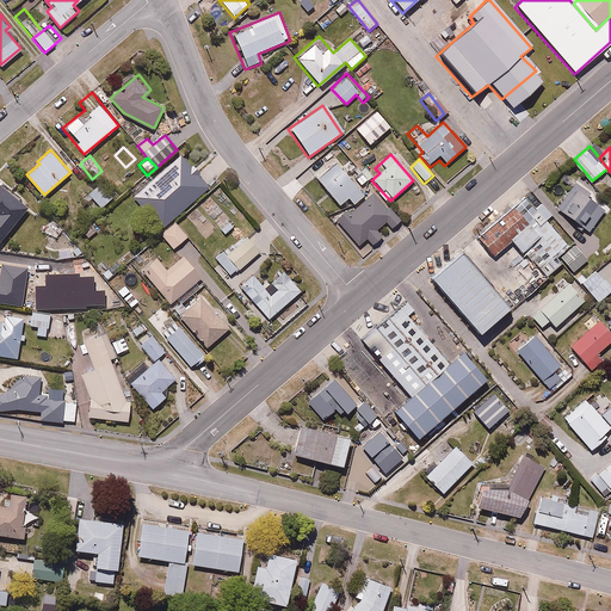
[(364,196),(335,161),(314,179),(338,207),(347,199),(353,207),(364,196)]
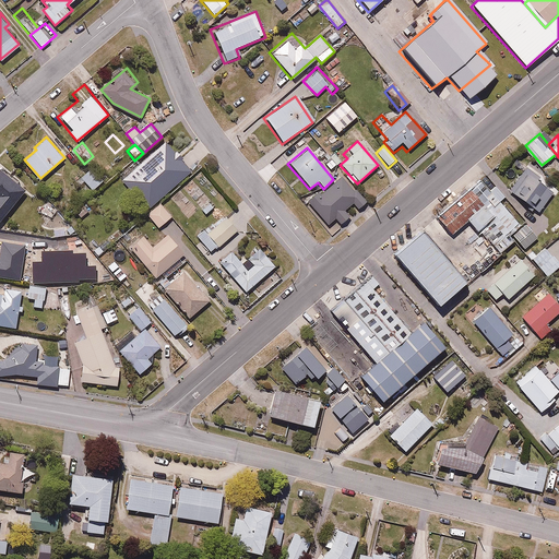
[(342,159),(334,151),(329,156),(332,158),(326,163),(333,169),(342,159)]
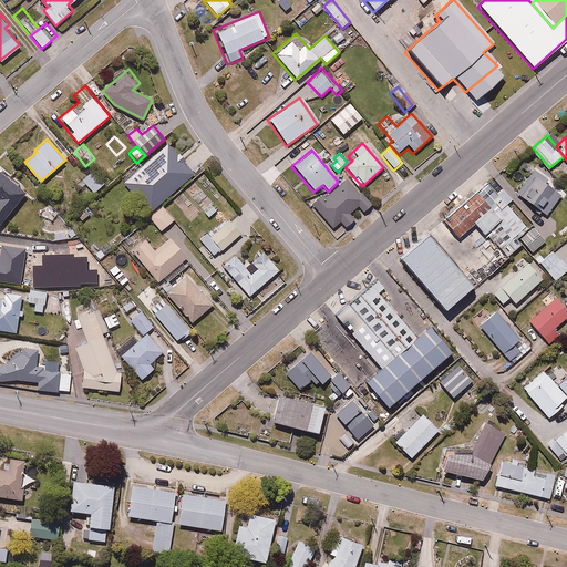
[(151,174),(144,179),(161,200),(183,182),(162,156),(157,161),(155,158),(145,166),(151,174)]
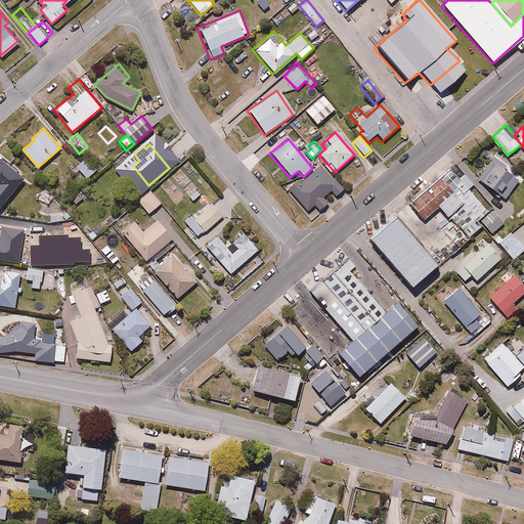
[(10,166),(17,159),(9,151),(2,160),(0,157),(0,205),(24,179),(10,166)]
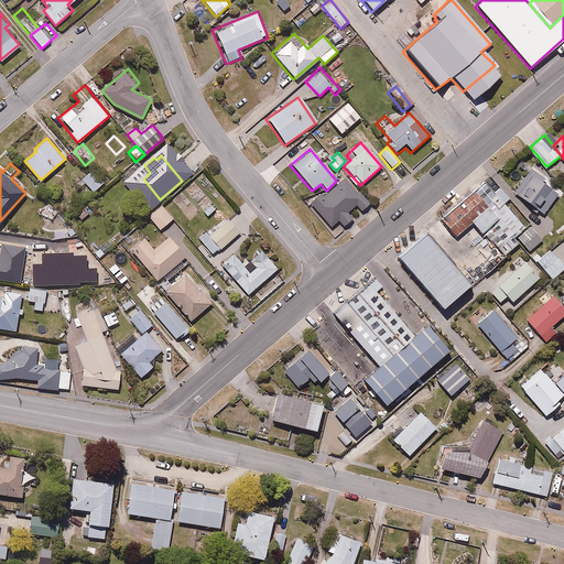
[(563,188),(534,164),(513,191),(542,214),(563,188)]
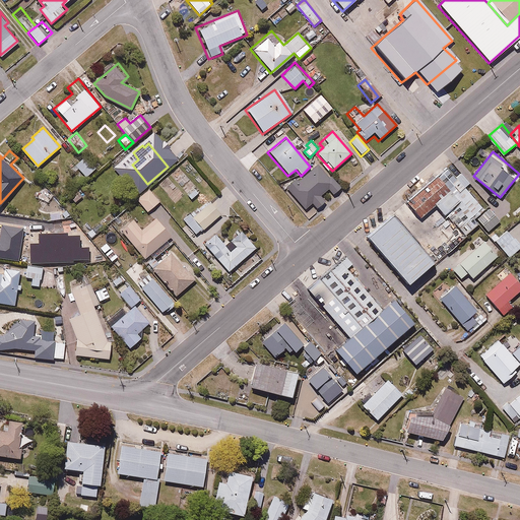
[(71,157),(66,163),(75,173),(79,169),(85,176),(95,167),(84,154),(76,163),(71,157)]
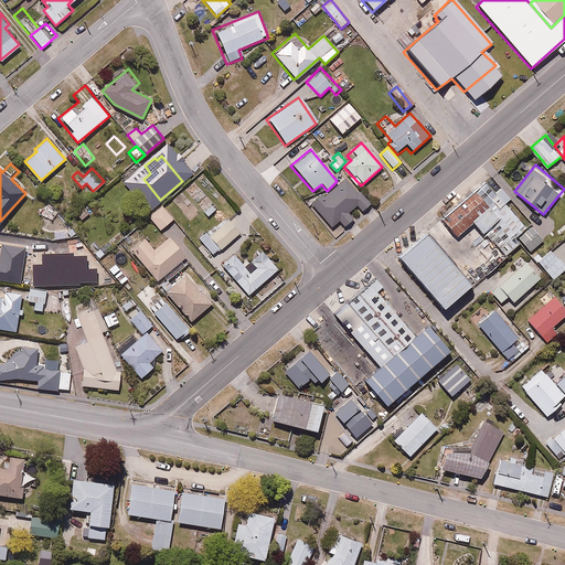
[(142,177),(134,168),(115,184),(124,193),(142,177)]
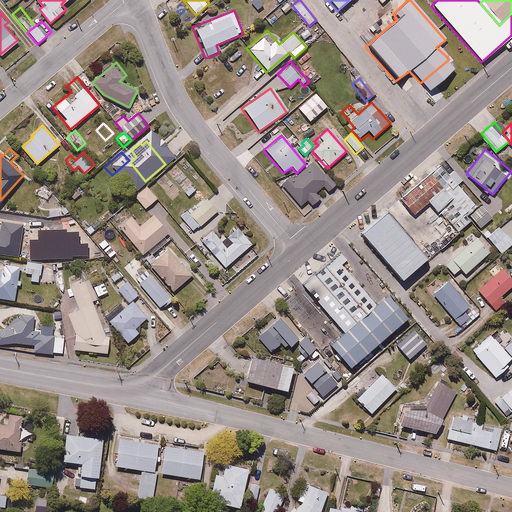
[(334,185),(313,162),(282,185),(300,206),(307,200),(311,206),(321,198),(316,192),(323,186),(328,191),(334,185)]
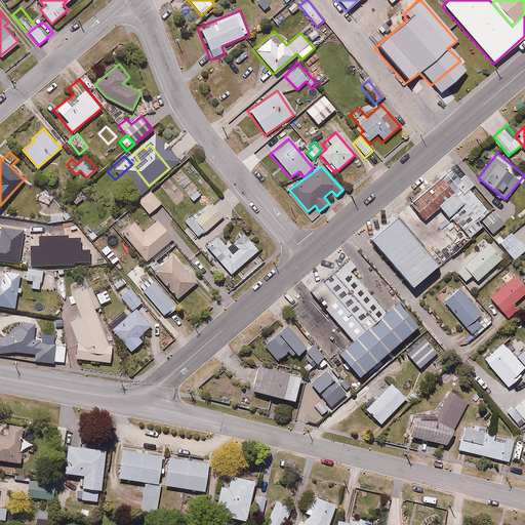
[(473,186),(455,168),(410,207),(422,223),(437,209),(446,219),(448,217),(453,221),(441,233),(457,250),(481,228),(477,223),(488,212),(469,191),(473,186)]
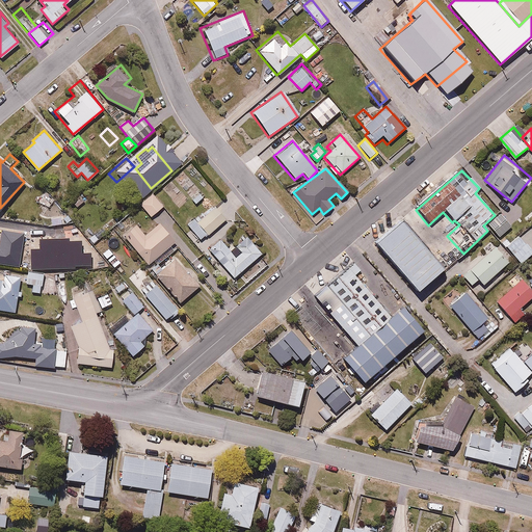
[(101,183),(95,178),(87,185),(94,191),(101,183)]
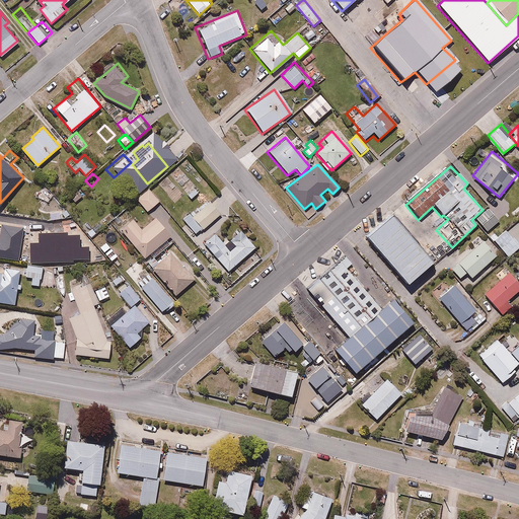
[(161,201),(150,187),(137,198),(148,212),(161,201)]
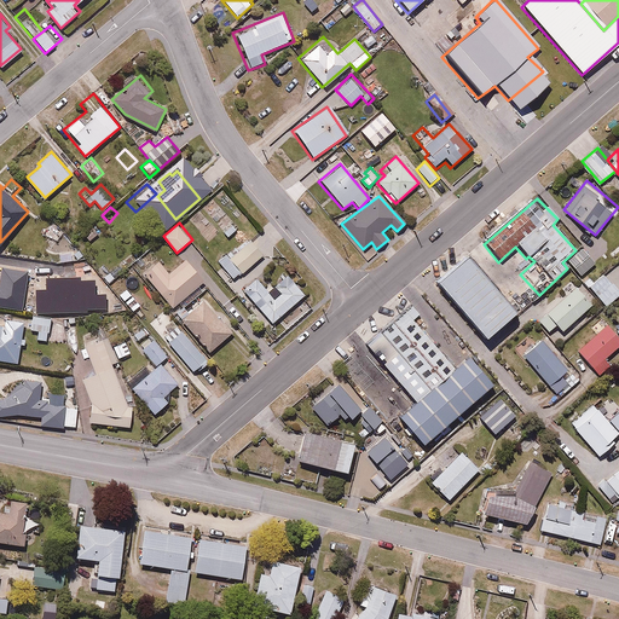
[(262,254),(249,237),(220,260),(233,278),(262,254)]
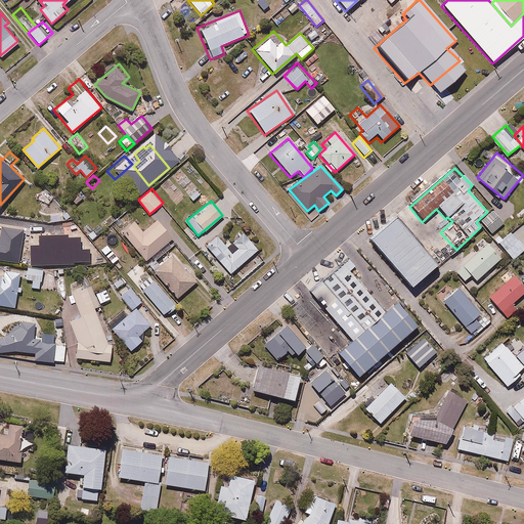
[(75,230),(74,216),(59,217),(59,214),(45,215),(46,232),(75,230)]
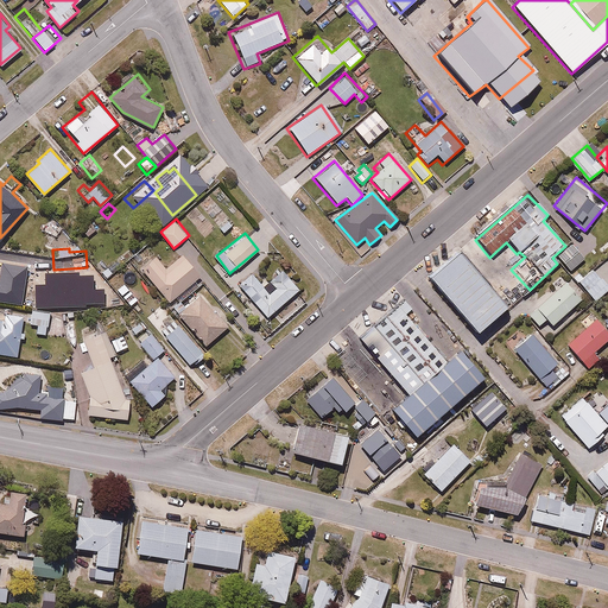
[(583,260),(571,248),(559,259),(570,271),(583,260)]
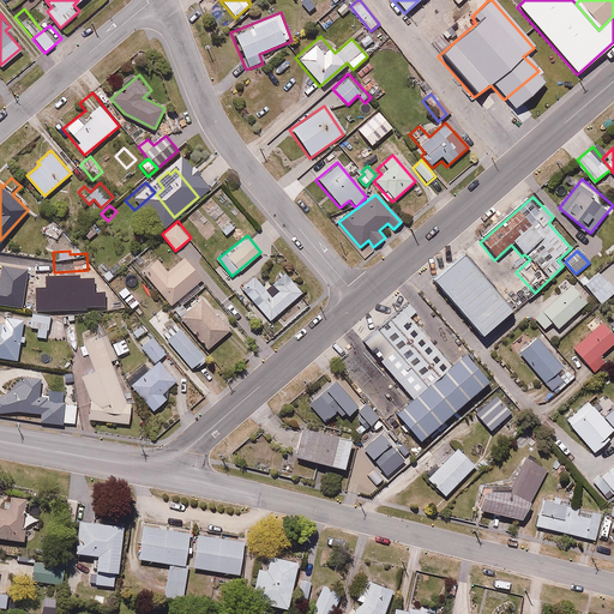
[(203,280),(185,257),(168,270),(158,258),(143,271),(170,306),(203,280)]
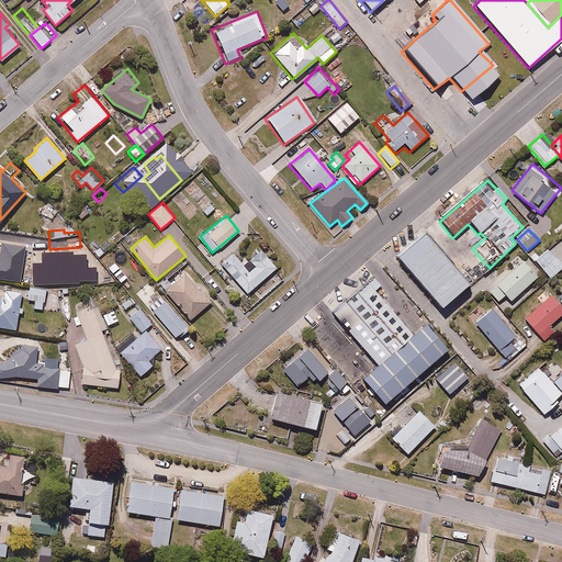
[(463,285),(419,235),(392,259),(436,310),(463,285)]
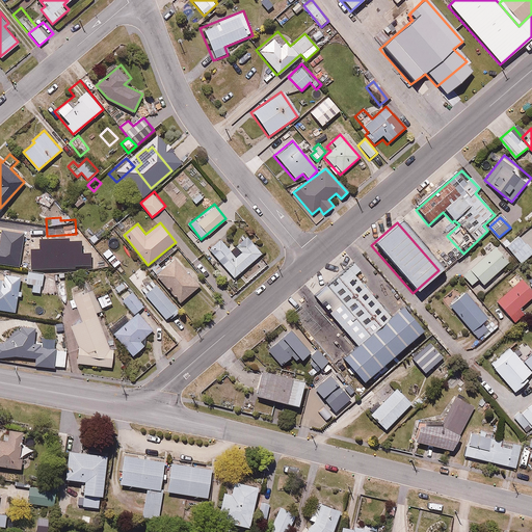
[(0,262),(38,268),(42,248),(21,244),(23,235),(29,236),(30,229),(1,223),(0,227),(0,262)]
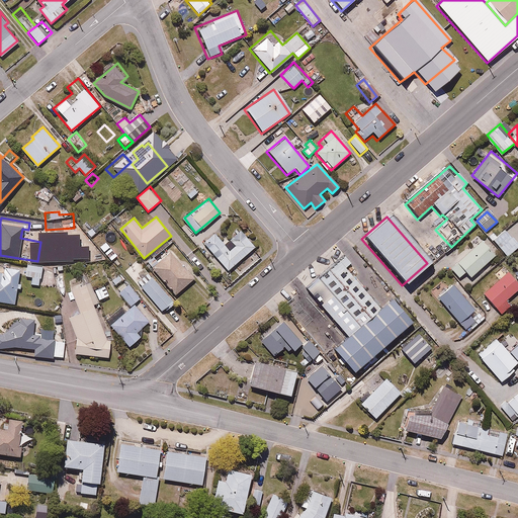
[(230,247),(216,232),(204,242),(228,269),(255,245),(240,228),(229,238),(234,243),(230,247)]
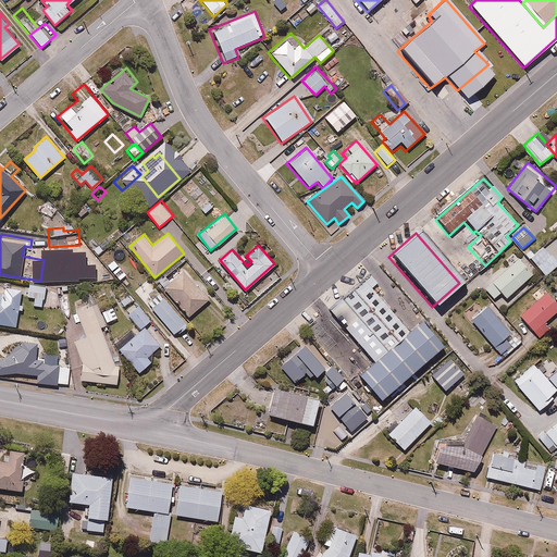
[(556,263),(556,259),(543,245),(534,252),(529,246),(522,251),(544,276),(556,263)]
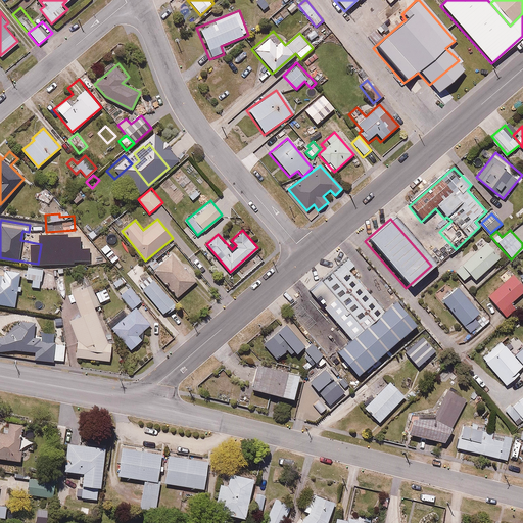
[(497,258),(485,244),(454,272),(462,281),(469,276),(472,281),(497,258)]
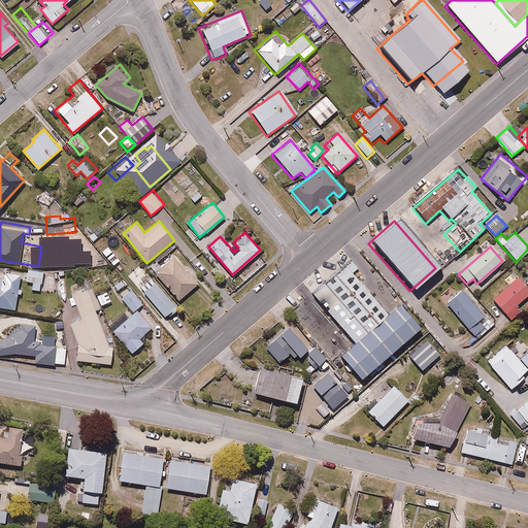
[(198,281),(175,254),(161,265),(157,260),(149,267),(176,299),(198,281)]
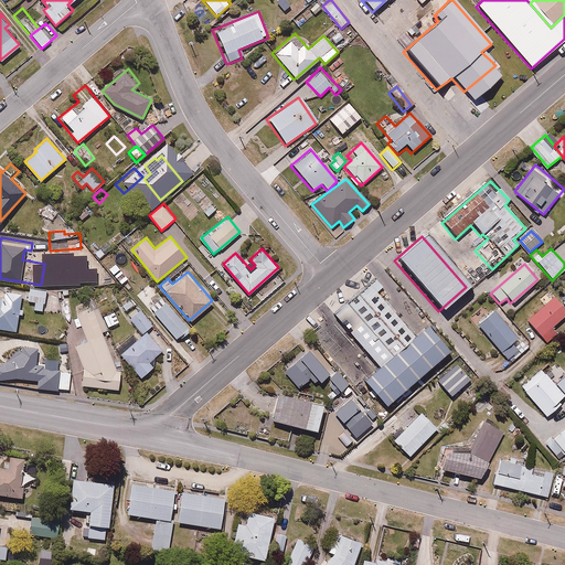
[(49,289),(30,286),(28,301),(34,302),(33,310),(45,312),(49,289)]
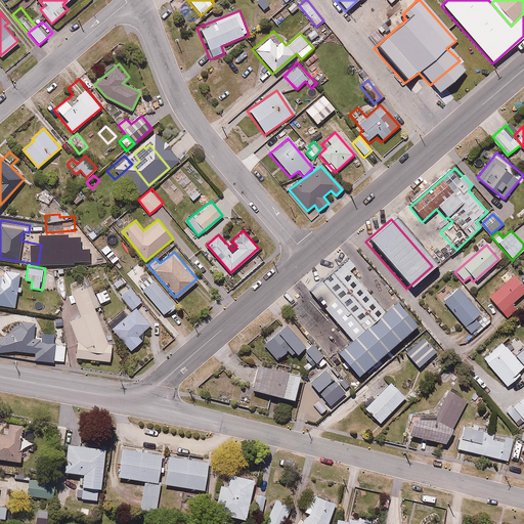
[(382,313),(341,265),(307,294),(350,342),(382,313)]
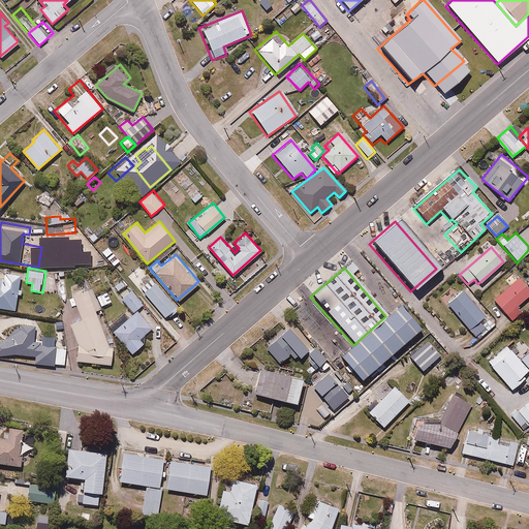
[(17,287),(19,273),(0,270),(0,308),(16,310),(19,293),(22,294),(23,288),(17,287)]
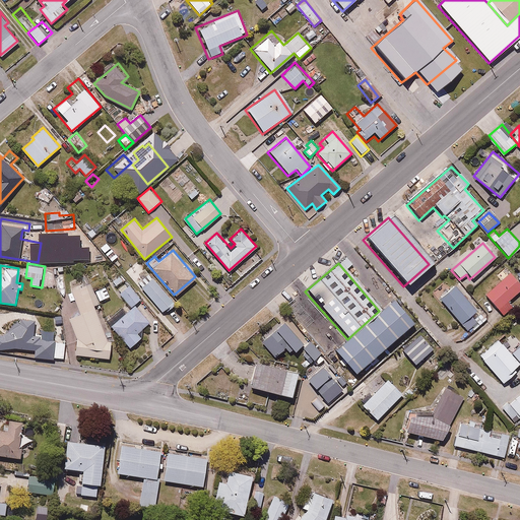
[(63,269),(56,270),(57,283),(65,282),(63,269)]
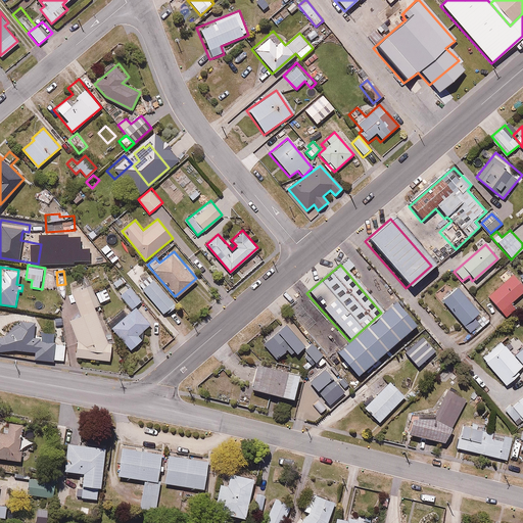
[(177,303),(150,273),(138,284),(163,315),(177,303)]
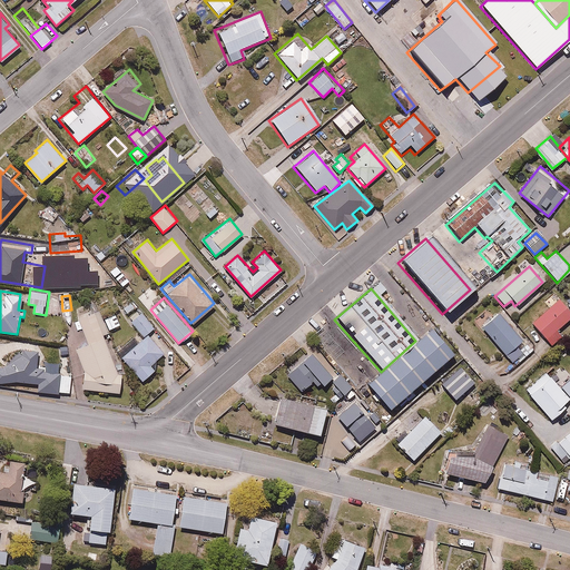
[(155,326),(134,301),(123,308),(144,335),(148,332),(155,326)]
